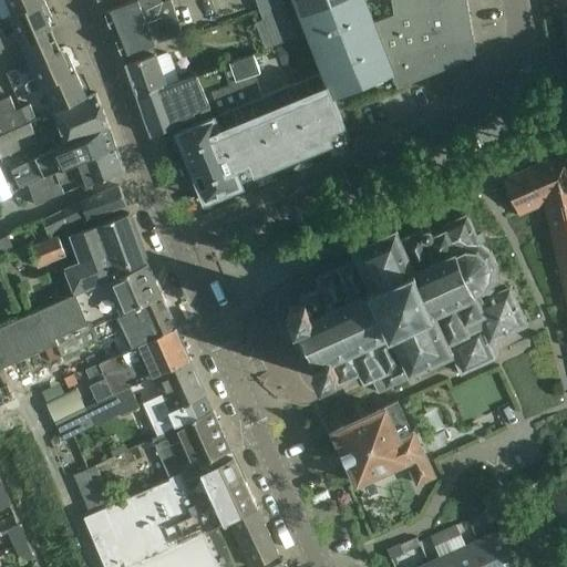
[(9,17),(44,1),(43,0),(6,0),(13,14),(9,17)]
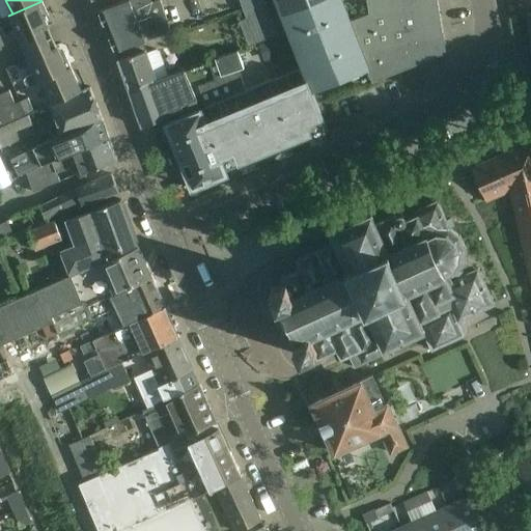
[(130,0),(98,11),(106,31),(164,12),(160,0),(151,3),(149,0),(130,0)]
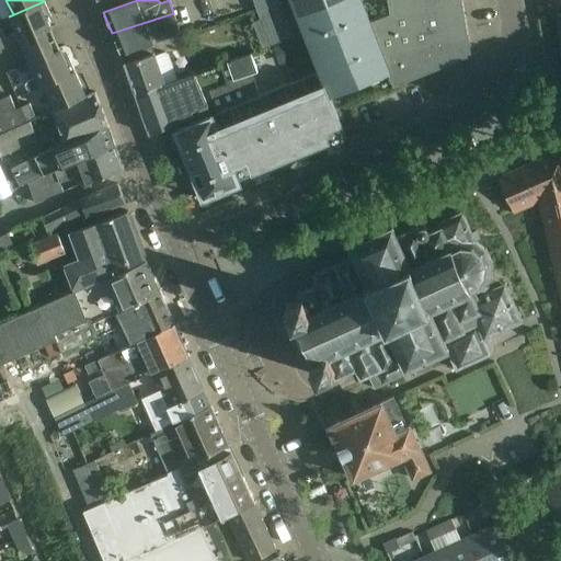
[(252,0),(258,13),(282,6),(282,4),(279,0),(252,0)]
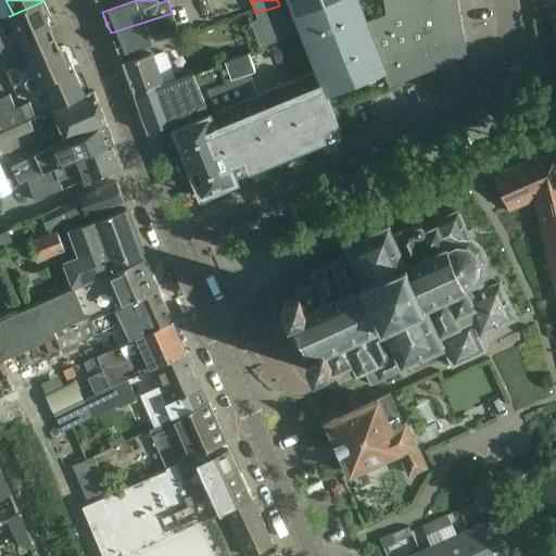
[(456,0),(286,0),(320,88),(324,87),(332,108),(348,102),(417,74),(433,67),(464,55),(466,54),(456,0)]
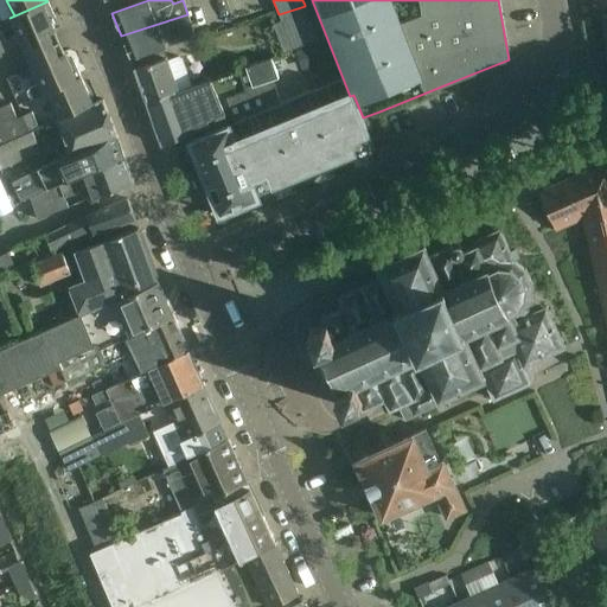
[(21,45),(26,56),(59,42),(55,30),(50,20),(55,18),(48,1),(10,18),(21,45)]
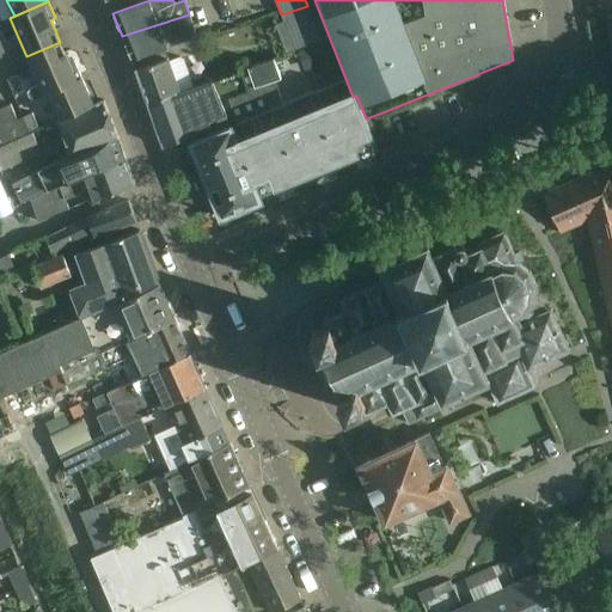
[(307,6),(281,14),(280,14),(283,23),(276,26),(288,56),(322,43),(307,6)]
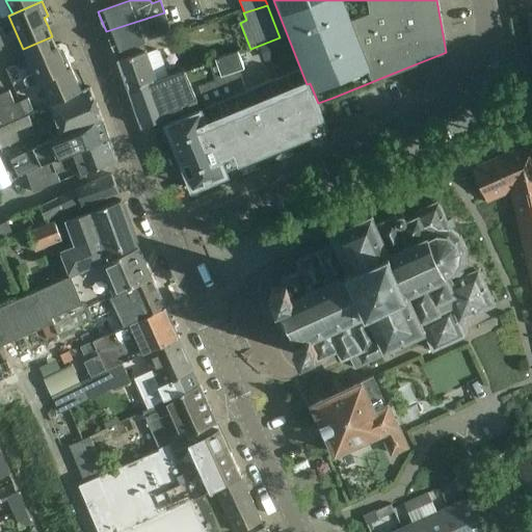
[(171,32),(164,12),(106,31),(114,52),(116,51),(171,32)]
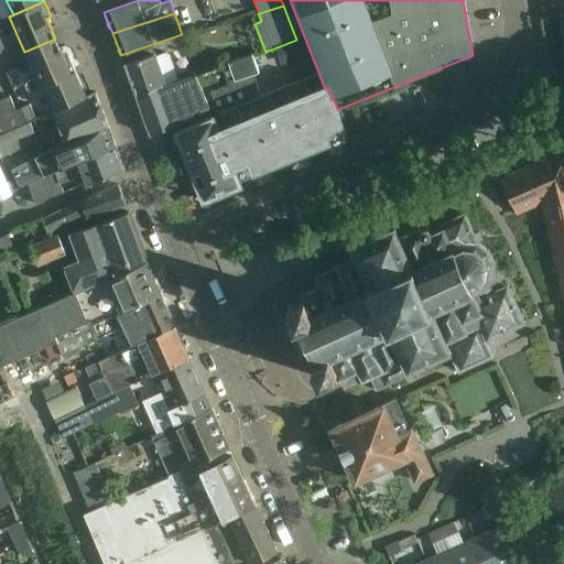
[(64,57),(60,49),(55,39),(24,52),(29,62),(40,87),(75,72),(68,56),(64,57)]
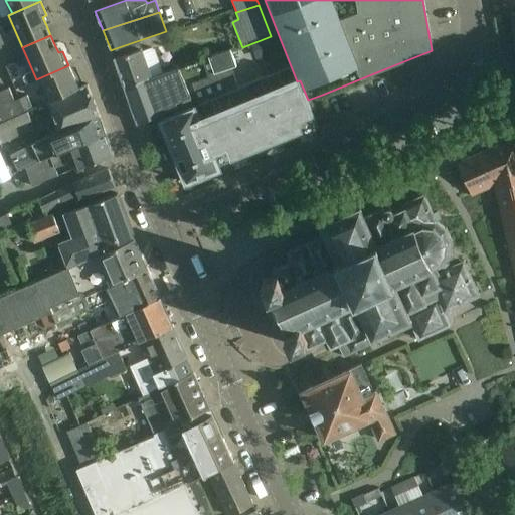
[(115,58),(125,87),(151,77),(151,78),(163,74),(154,49),(152,48),(142,52),(141,49),(115,58)]
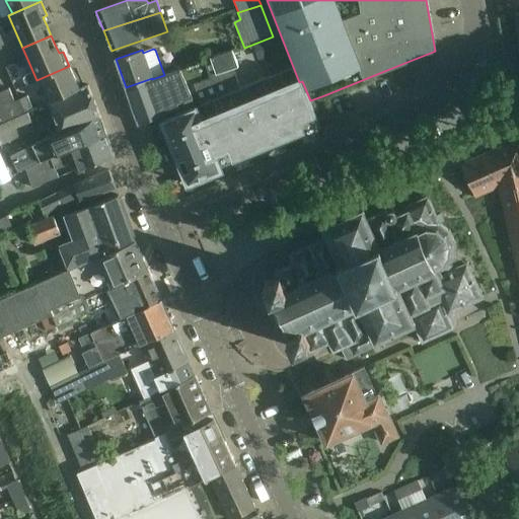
[(152,78),(126,87),(138,125),(169,112),(169,110),(193,100),(196,106),(214,99),(230,92),(239,88),(232,69),(237,68),(230,51),(164,75),(152,79),(152,78)]
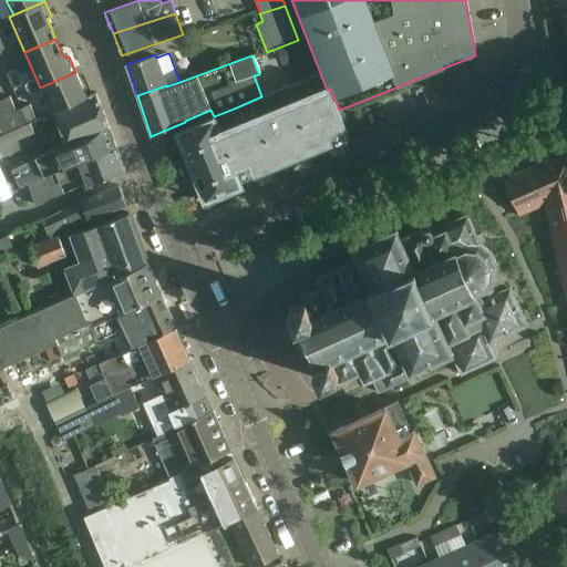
[(44,86),(55,110),(86,98),(75,72),(40,88),(41,89),(44,86)]
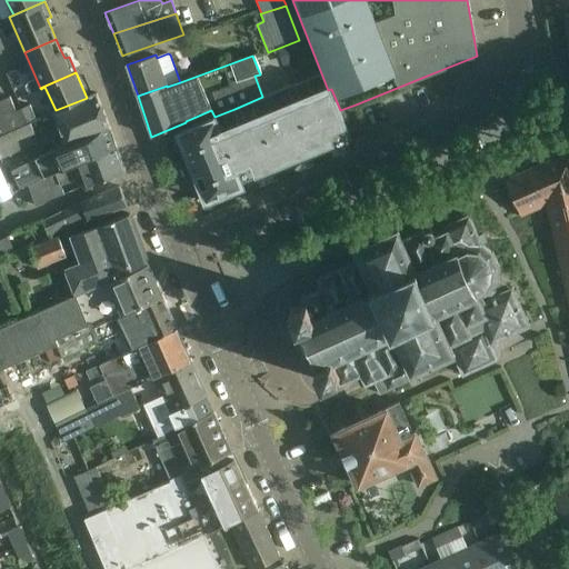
[(215,117),(177,132),(206,203),(245,187),(243,185),(251,181),(280,169),(288,166),(316,155),(323,151),(352,140),(340,110),(331,89),(328,90),(311,98),(303,81),(288,87),(296,103),(278,111),(271,93),(262,97),(252,101),(259,119),(241,126),(235,109),(215,117)]
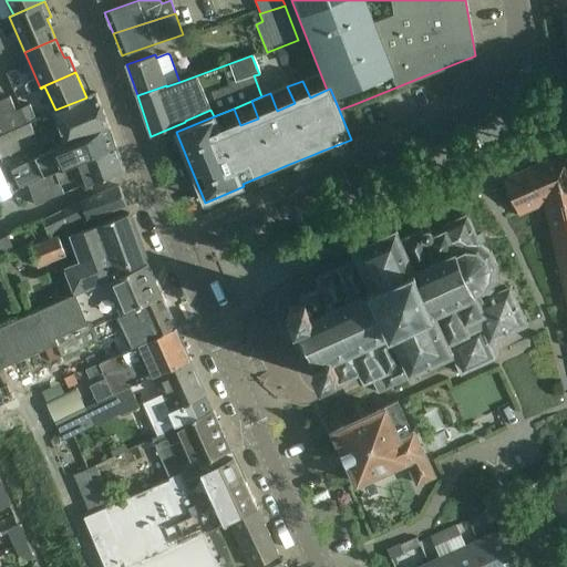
[(52,111),(63,141),(110,127),(96,93),(86,98),(55,110),(52,111)]
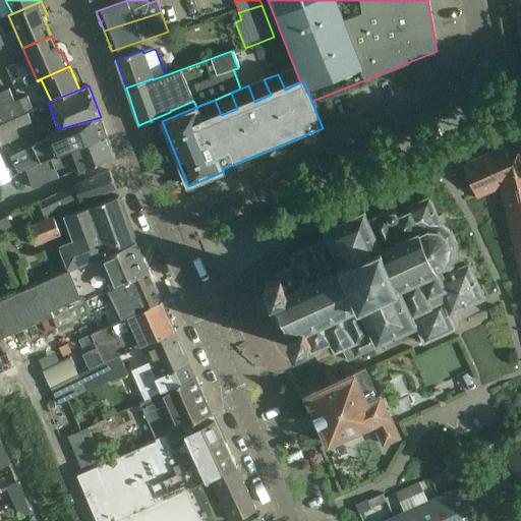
[(9,89),(0,93),(0,103),(8,120),(24,113),(19,100),(14,102),(9,89)]
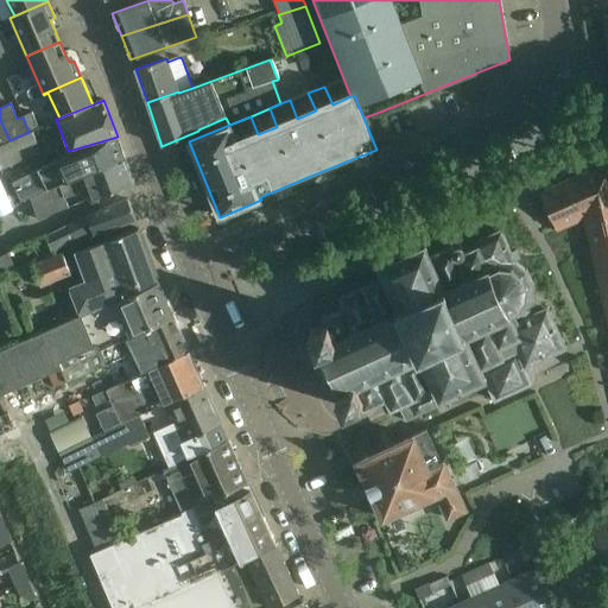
[(23,116),(29,132),(38,128),(32,112),(23,116)]
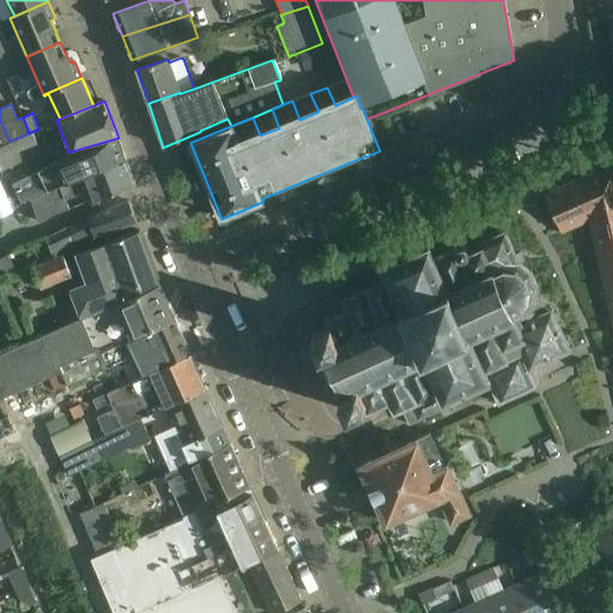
[(0,145),(0,168),(38,151),(29,133),(10,141),(0,145)]
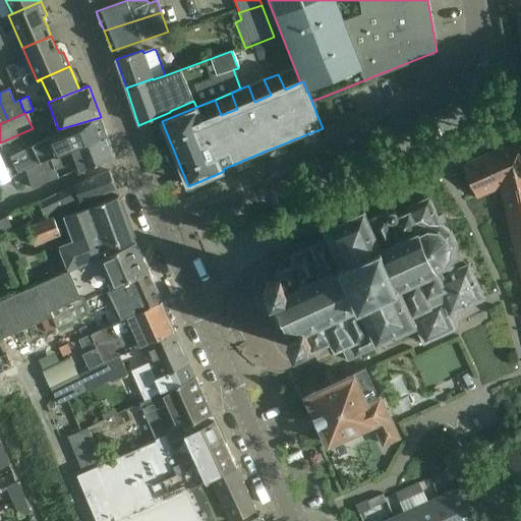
[(24,168),(34,164),(88,141),(106,134),(100,117),(58,129),(9,154),(17,171),(24,168)]
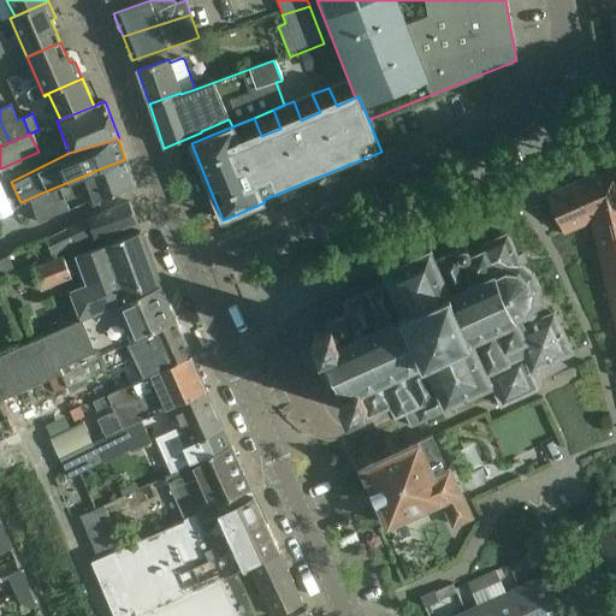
[(135,187),(125,159),(104,167),(40,194),(49,217),(60,213),(57,203),(81,195),(78,190),(89,187),(94,201),(135,187)]
